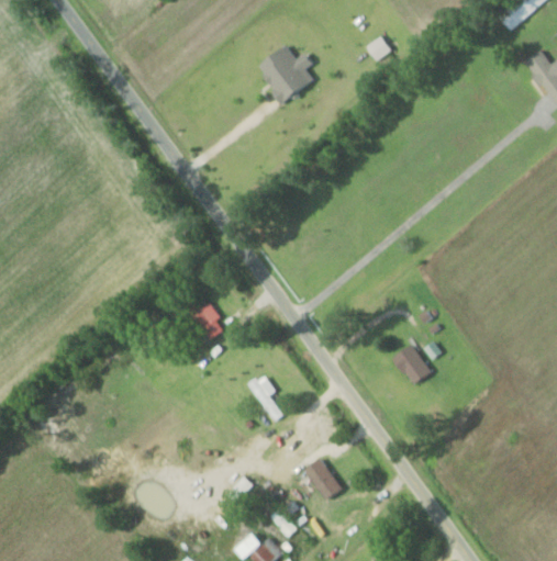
[(547,0),(517,0),(502,12),(513,27),(547,0)]
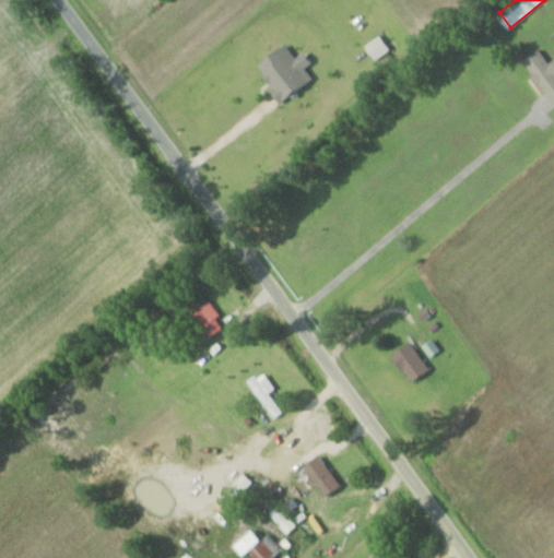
[(526,59),(552,108),(553,106),(553,59),(547,63),(541,51),(526,59)]
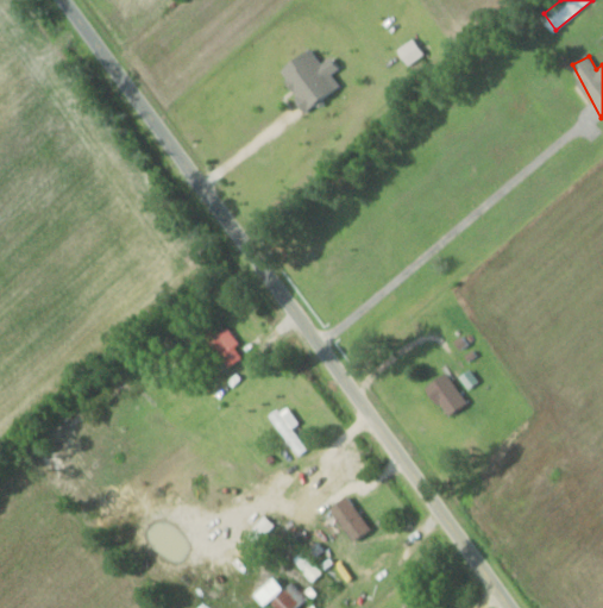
[(233,364),(249,348),(217,320),(201,337),(233,364)]
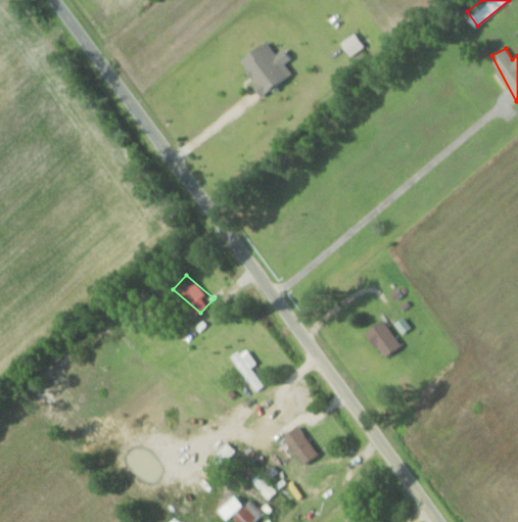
[(404,348),(384,321),(367,333),(386,361),(404,348)]
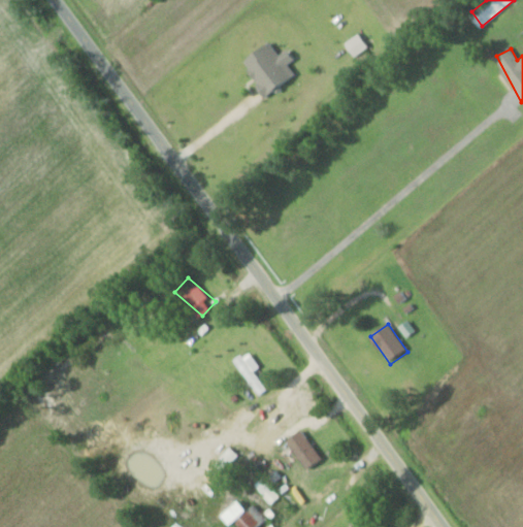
[(268,391),(255,371),(259,368),(249,353),(233,363),(256,398),(268,391)]
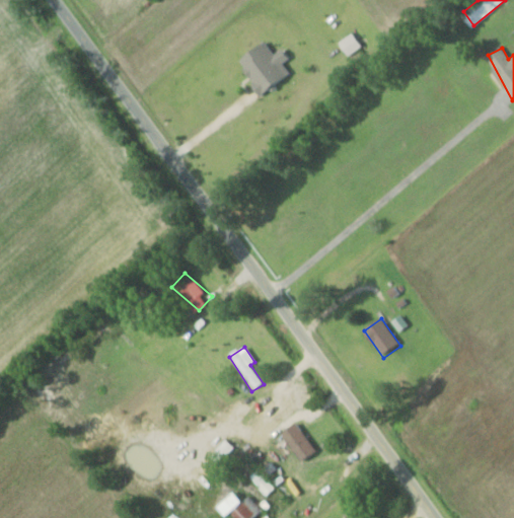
[(282,433),(300,463),(316,453),(298,424),(282,433)]
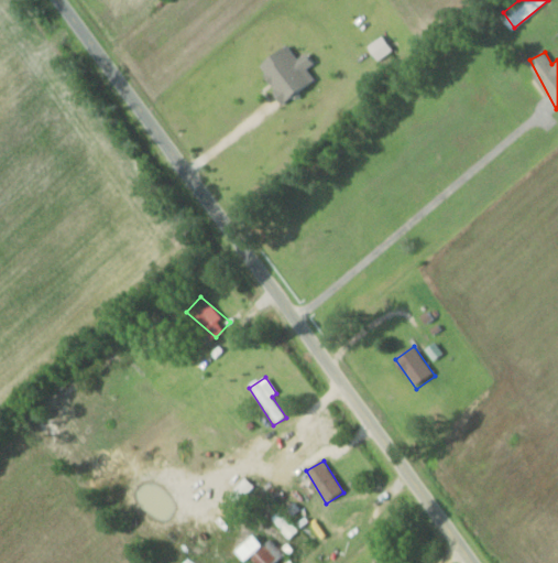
[(296,532),(280,510),(270,518),(286,540),(296,532)]
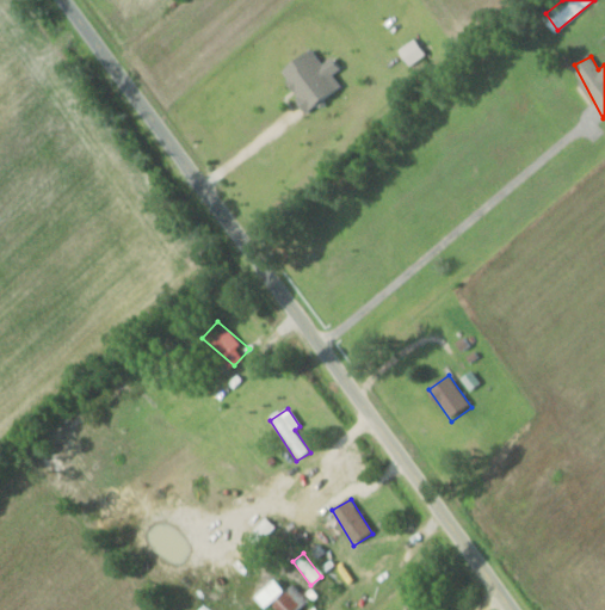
[(260,597),(272,609),(298,609),(308,602),(294,587),(290,591),(279,580),(260,597)]
